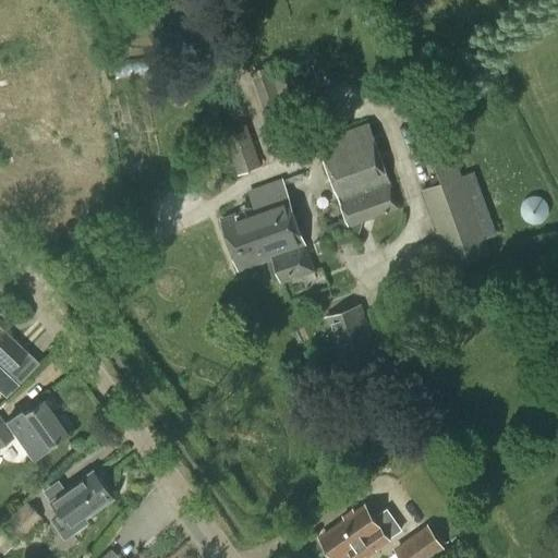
[(253,80),(271,131),(302,120),(283,69),(253,80)]
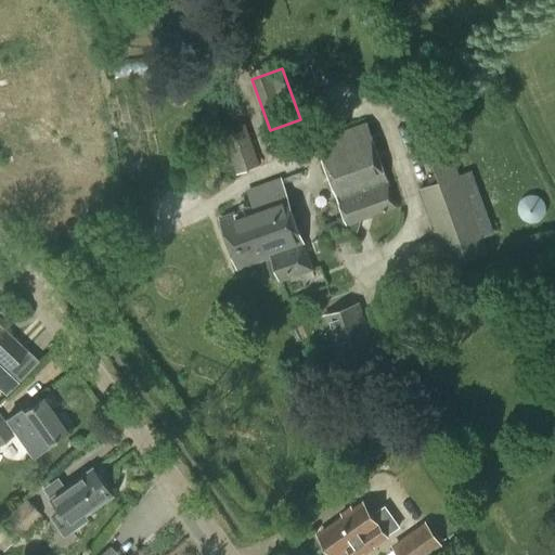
[(221,131),(236,173),(260,166),(245,123),(221,131)]
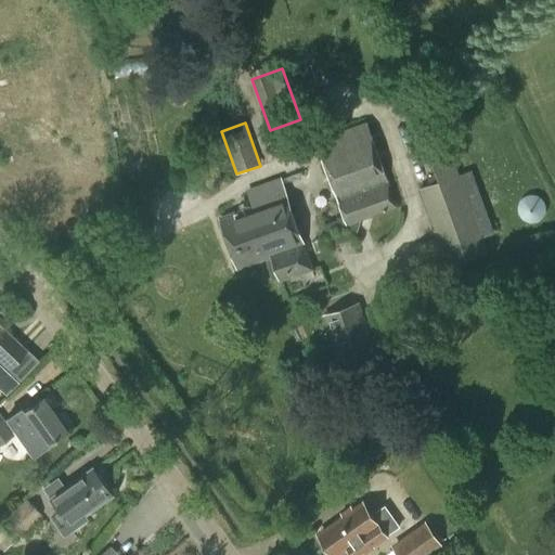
[(325,234),(347,226),(398,207),(366,123),(317,141),(344,217),(322,224),(325,234)]
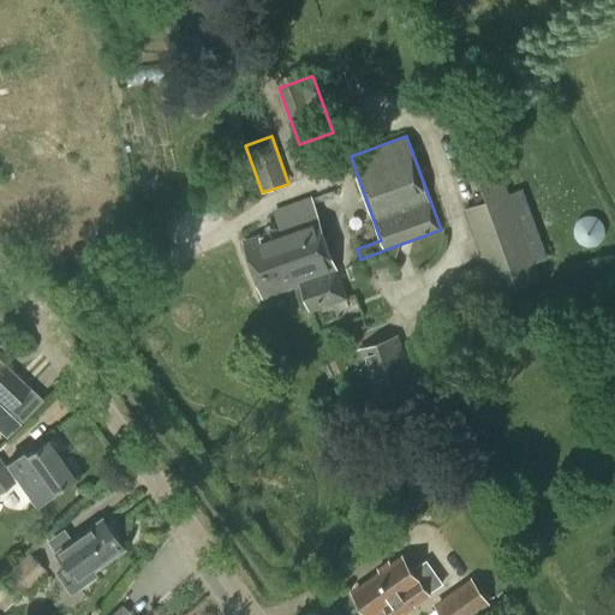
[(496,297),(557,275),(551,256),(533,262),(499,166),(476,174),(487,202),(465,209),(496,297)]
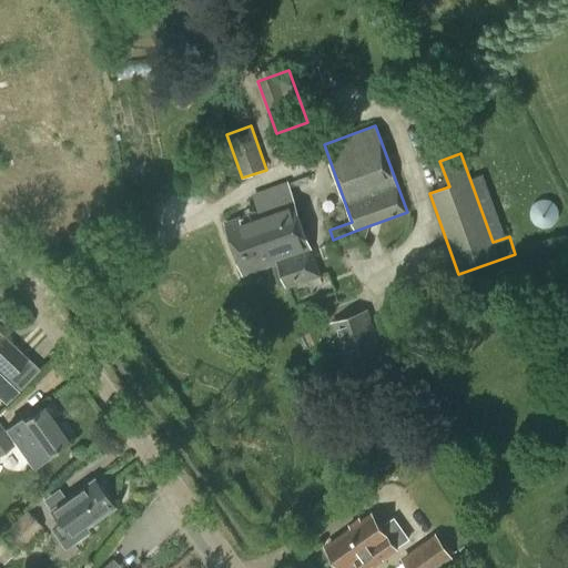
[(243,274),(279,262),(287,286),(320,275),(293,200),(225,224),(243,274)]
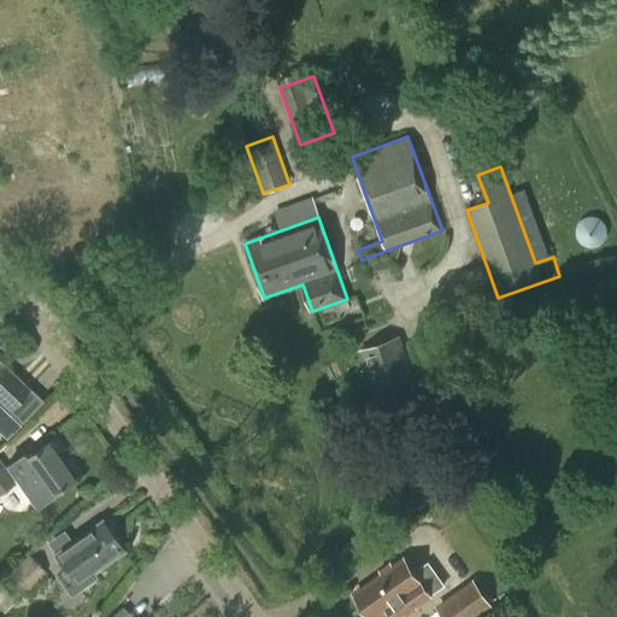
[(422,399),(399,336),(358,351),(381,413),(422,399)]
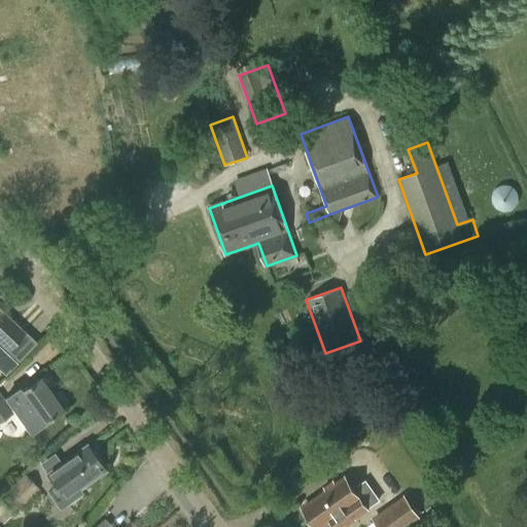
[(35,343),(24,332),(3,313),(0,315),(0,343),(18,360),(35,343)]
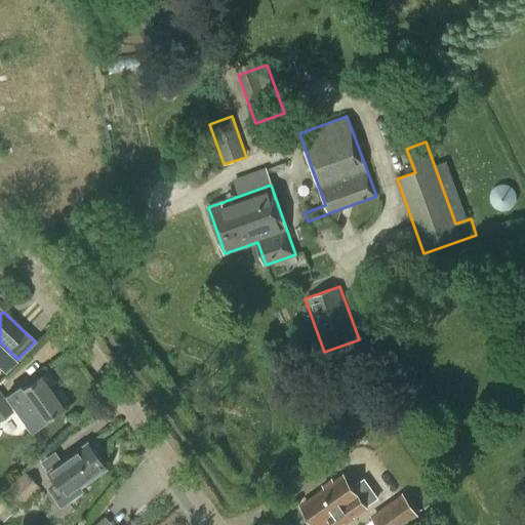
[(19,388),(7,396),(3,398),(0,393),(0,420),(12,412),(10,408),(13,406),(30,430),(61,408),(39,376),(21,390),(19,388)]
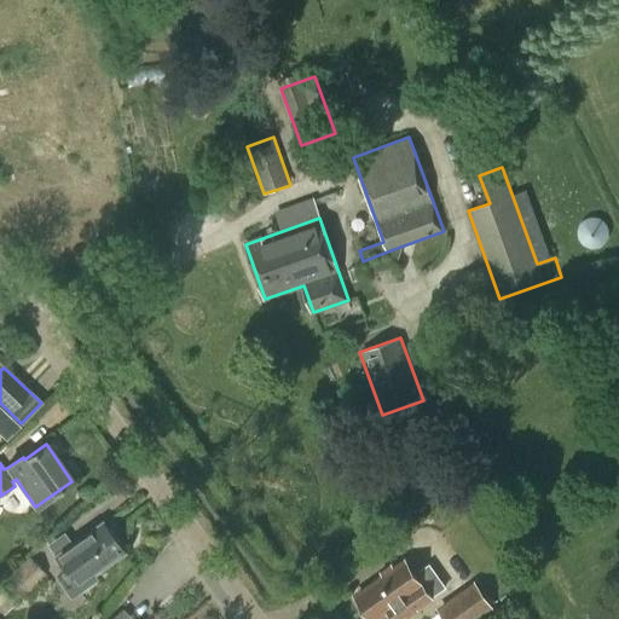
[(102,522),(88,532),(87,528),(53,551),(80,591),(97,579),(94,576),(125,554),(102,522)]
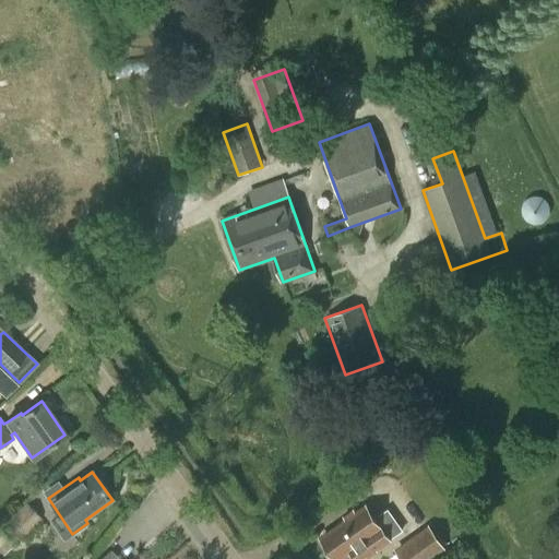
[(0,552),(2,555),(42,519),(26,502),(0,526),(0,527),(1,530),(0,530),(0,552)]
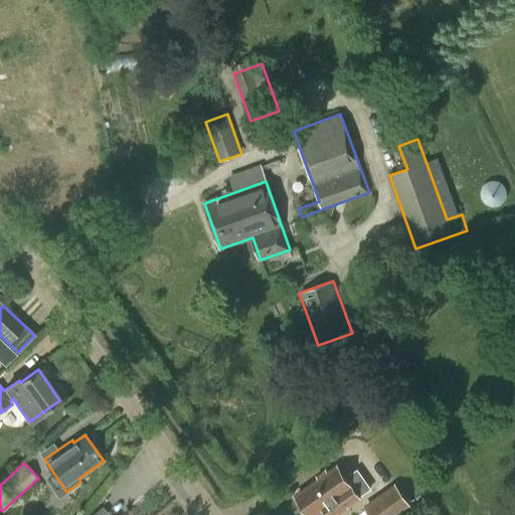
[(357,470),(345,478),(337,467),(295,496),(308,514),(314,514),(323,509),(326,514),(330,514),(366,491),(368,484),(357,470)]
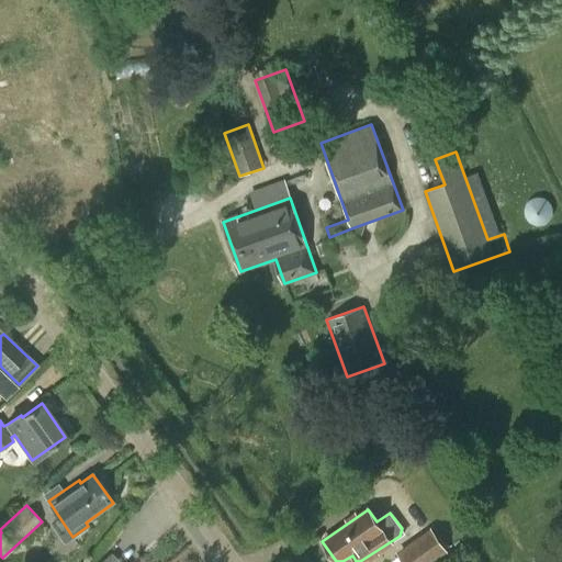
[(430,528),(395,552),(402,561),(436,561),(448,554),(430,528)]
